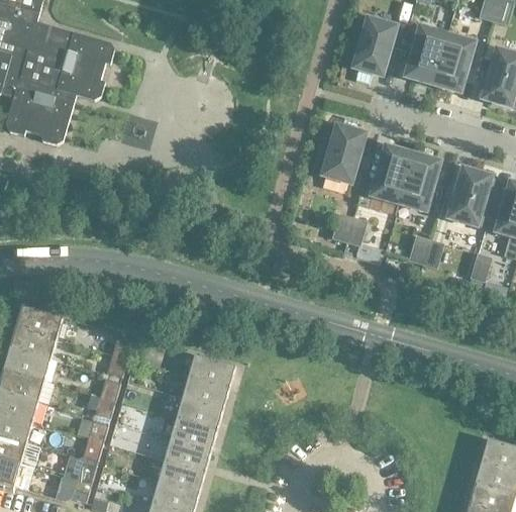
[(0,92),(13,96),(5,123),(9,130),(23,134),(25,129),(42,134),(41,139),(56,143),(63,139),(76,94),(94,99),(101,95),(105,81),(100,79),(105,62),(110,63),(114,48),(110,41),(36,20),(42,0),(0,0),(0,92)]
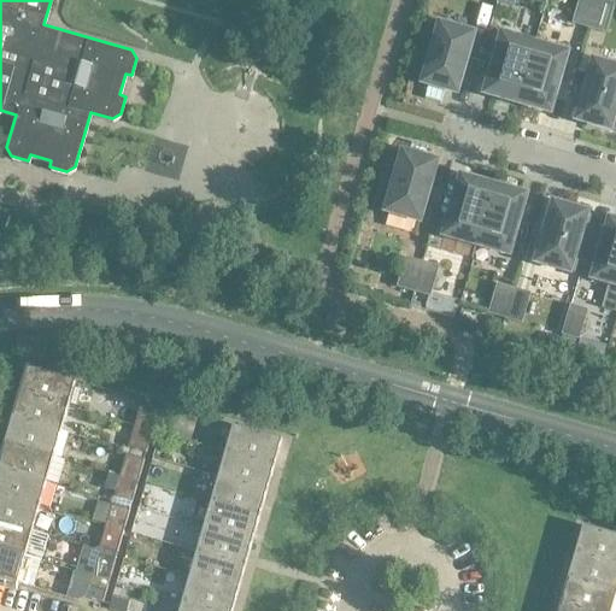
[(578,0),(572,21),(587,24),(594,0),(578,0)]
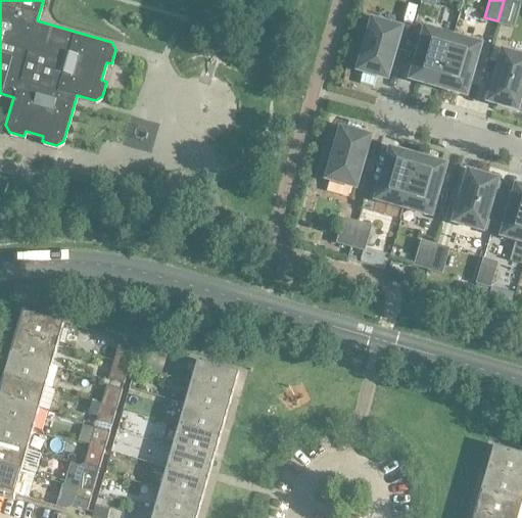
[(504,0),(497,20),(512,25),(519,0),(504,0)]
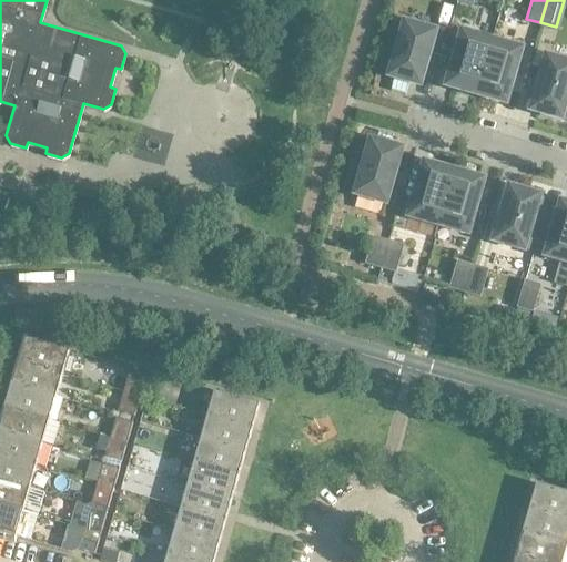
[(429,48),(429,49),(435,28),(404,19),(404,21),(392,18),(377,69),(388,71),(388,73),(394,75),(391,87),(404,90),(407,79),(413,81),(418,61),(425,63),(429,48)]
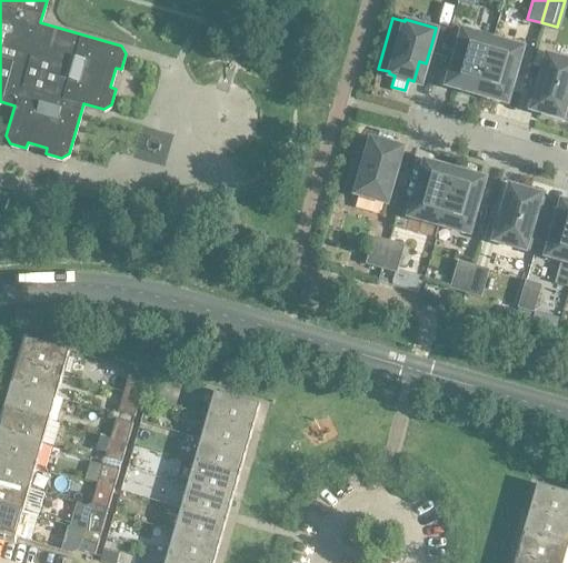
[(452,84),(476,92),(491,38),(462,29),(456,49),(457,49),(452,63),(458,66),(452,84)]
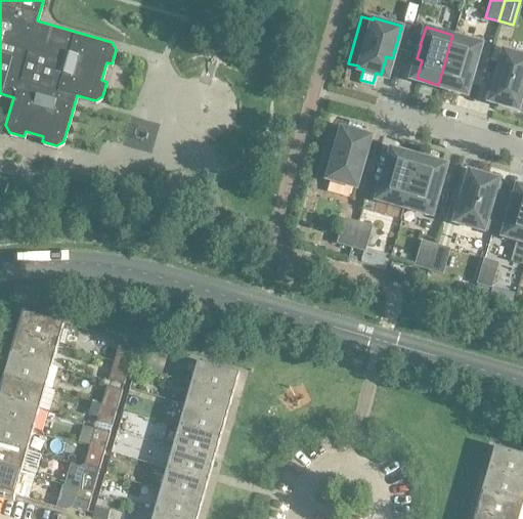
[(480,42),(452,35),(438,85),(461,91),(466,73),(471,75),(475,61),(480,42)]
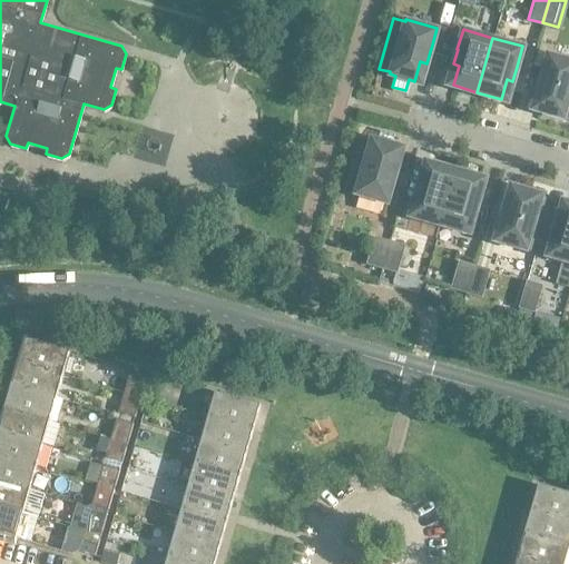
[(563,115),(568,116),(568,59),(548,53),(541,73),(542,73),(538,88),(543,90),(538,109),(562,117),(563,115)]
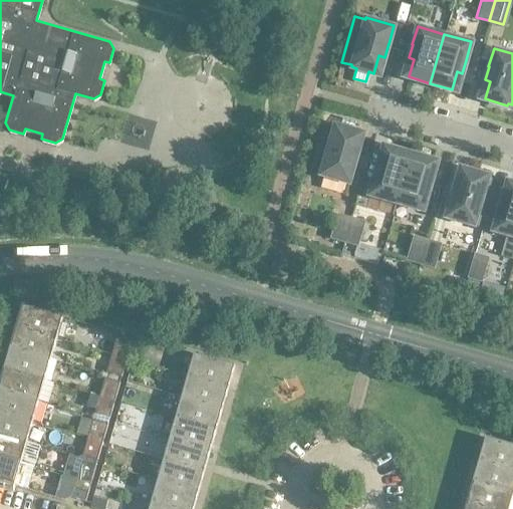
[(353,163),(357,151),(351,149),(357,131),(352,130),(355,119),(342,115),(339,125),(334,124),(334,126),(324,123),(311,169),(321,172),(320,174),(348,182),(353,164),(353,163)]
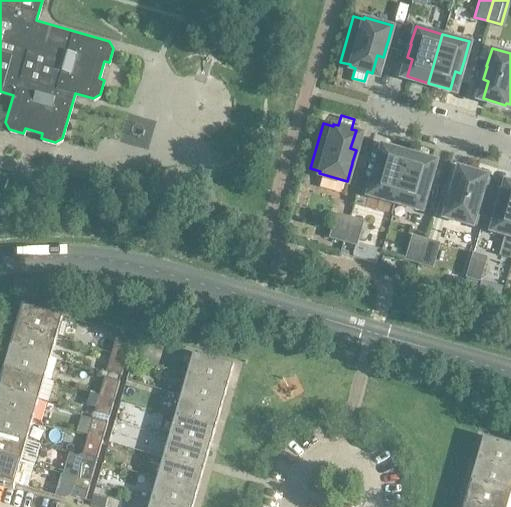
[(367,193),(394,201),(408,152),(387,146),(382,163),(377,162),(373,175),(367,193)]
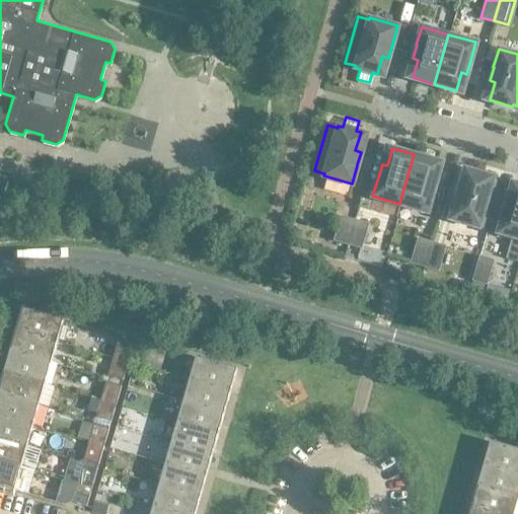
[(436,160),(414,154),(399,204),(427,211),(432,193),(436,179),(430,178),(436,160)]
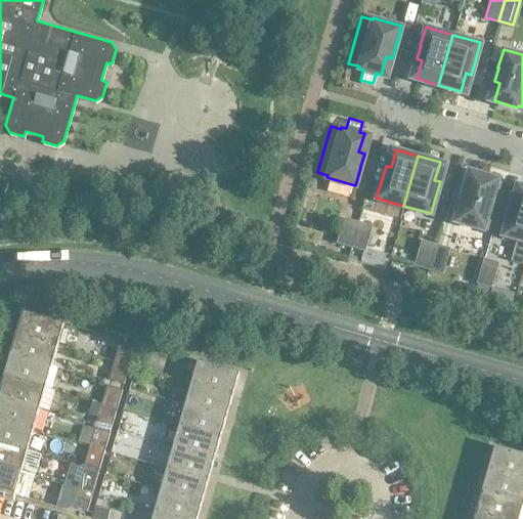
[(491,228),(505,182),(496,180),(496,178),(474,172),(469,189),(464,188),(460,202),(454,220),(482,228),(483,226),(491,228)]
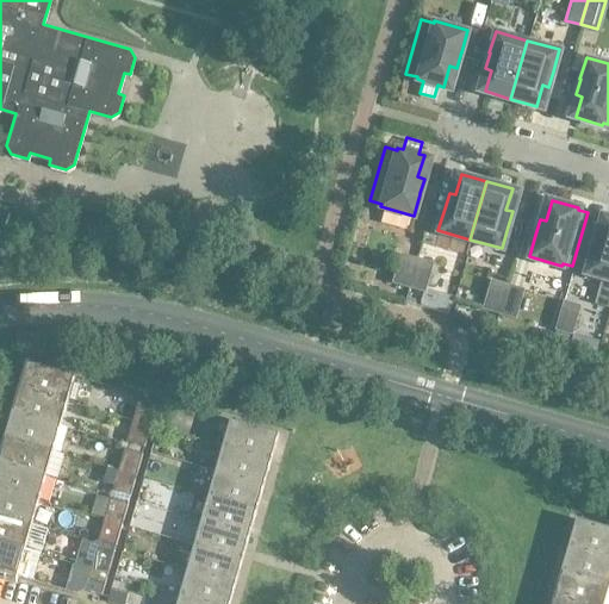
[(585,272),(608,279),(608,216),(603,237),(596,235),(591,250),(585,272)]
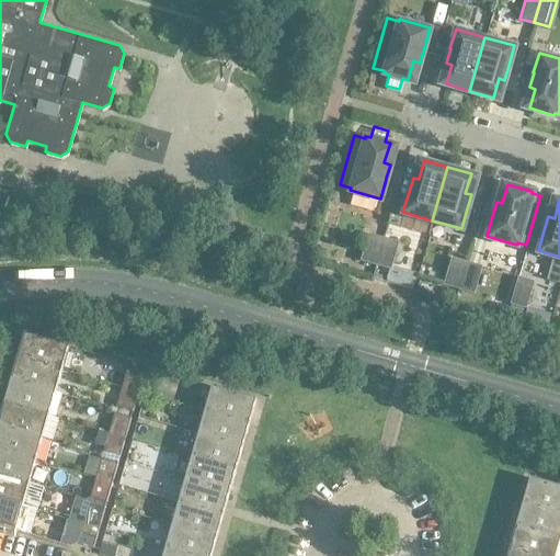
[(368,229),(361,257),(375,261),(383,234),(368,229)]
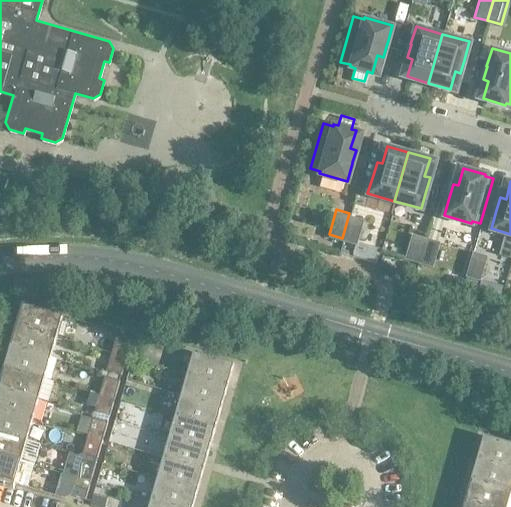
[(363,217),(349,213),(342,238),(356,242),(363,217)]
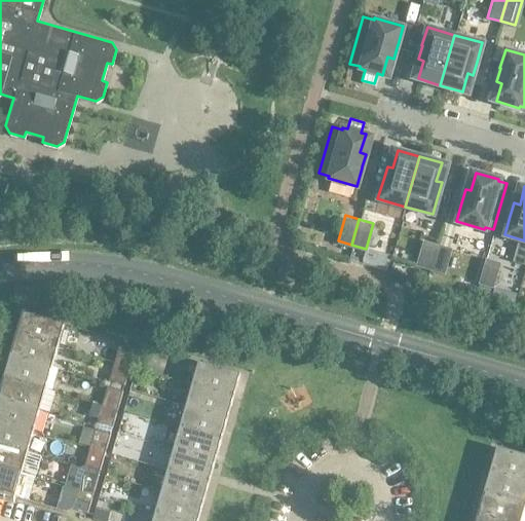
[(423,237),(415,263),(429,267),(437,242),(423,237)]
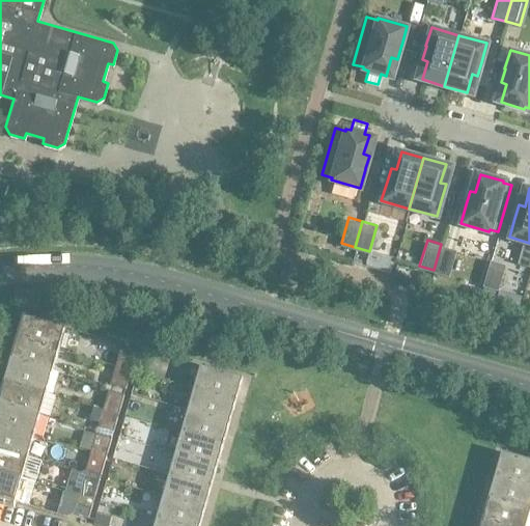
[(455,248),(441,244),(434,270),(448,274),(455,248)]
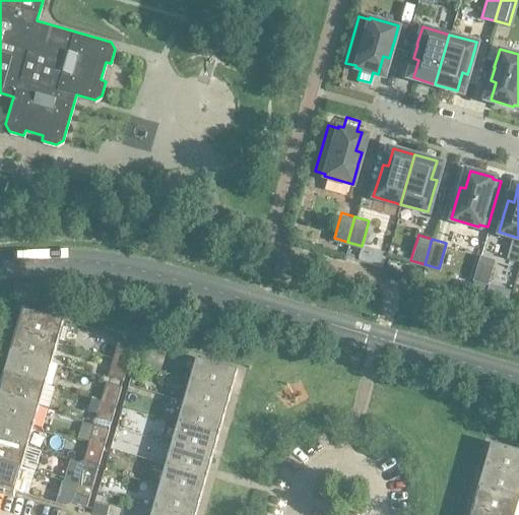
[(480,253),(472,278),(487,282),(494,257),(480,253)]
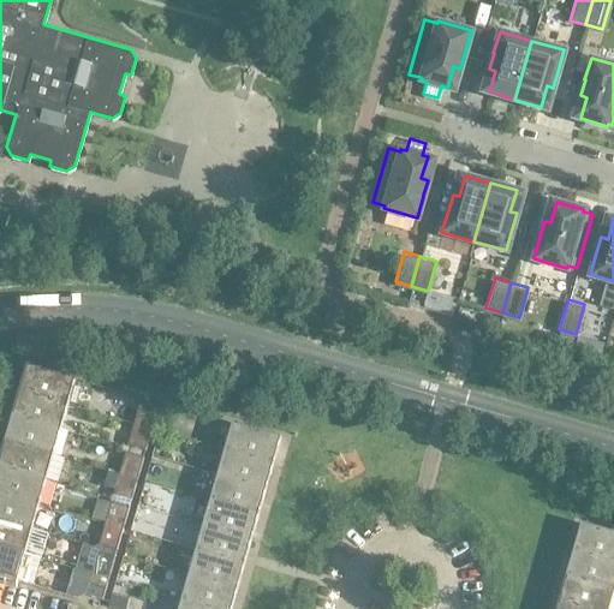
[(546,328),(543,336),(554,339),(556,332),(546,328)]
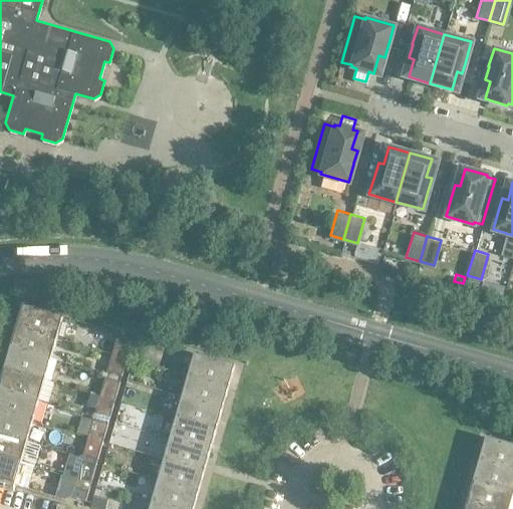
[(468,277),(466,286),(475,289),(478,279),(468,277)]
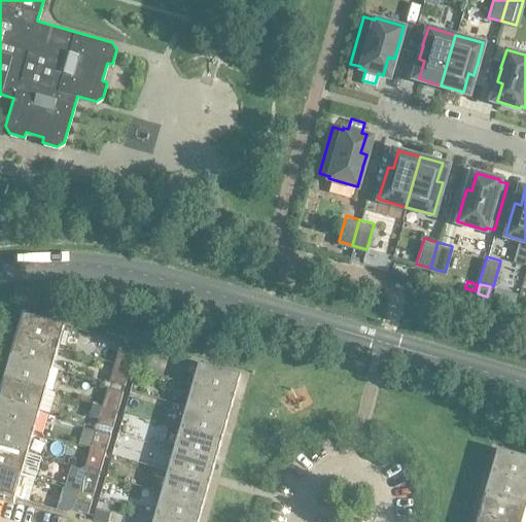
[(505,288),(501,301),(514,304),(517,291),(505,288)]
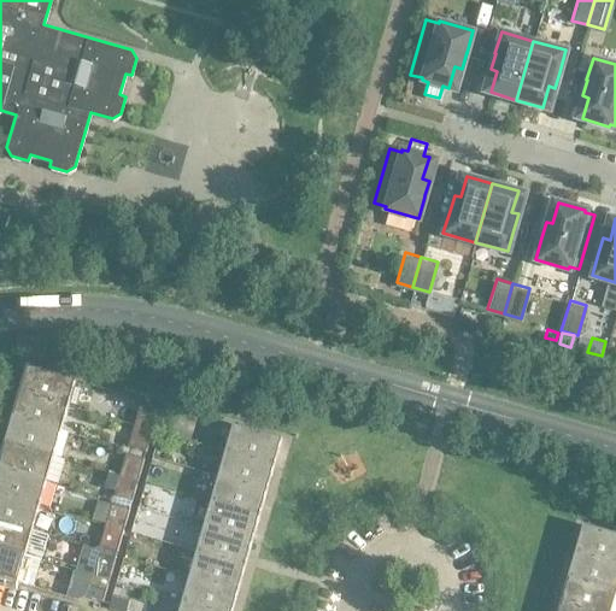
[(27,362),(23,374),(19,387),(23,388),(23,389),(68,403),(75,376),(27,362)]
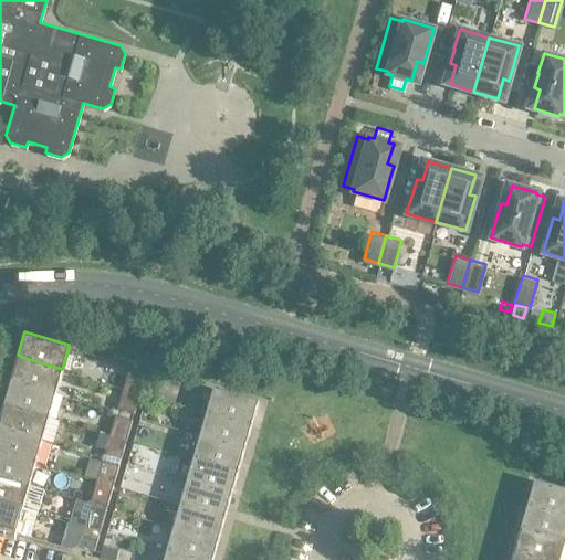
[(21,356),(18,355),(11,378),(16,379),(14,380),(55,391),(62,369),(21,357),(21,356)]
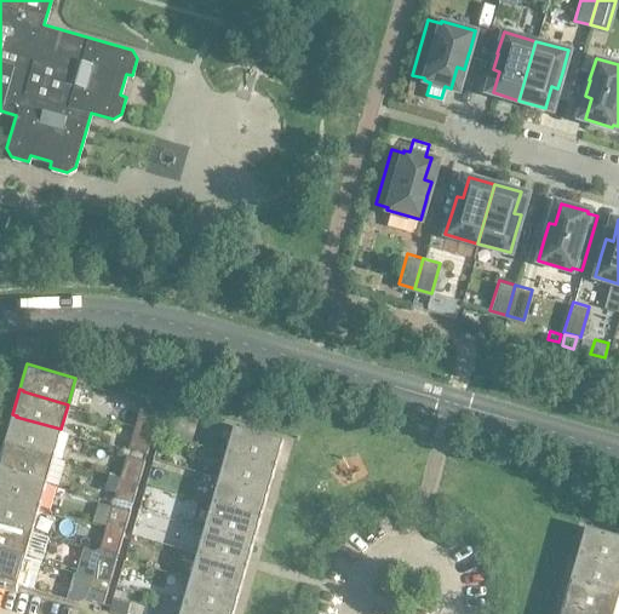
[(159,407),(141,402),(137,413),(155,418),(159,407)]
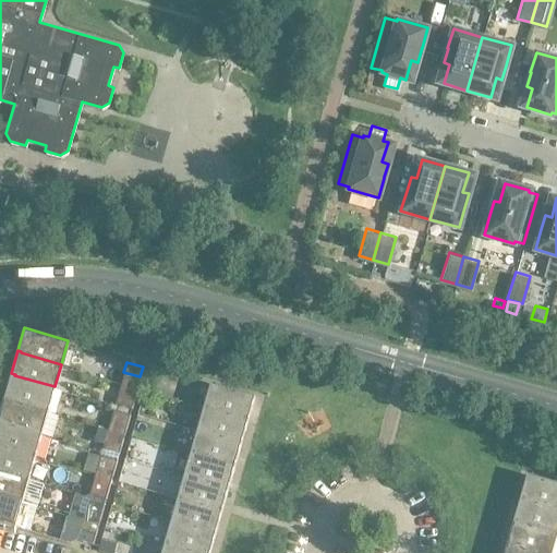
[(140,376),(123,372),(121,381),(137,386),(140,376)]
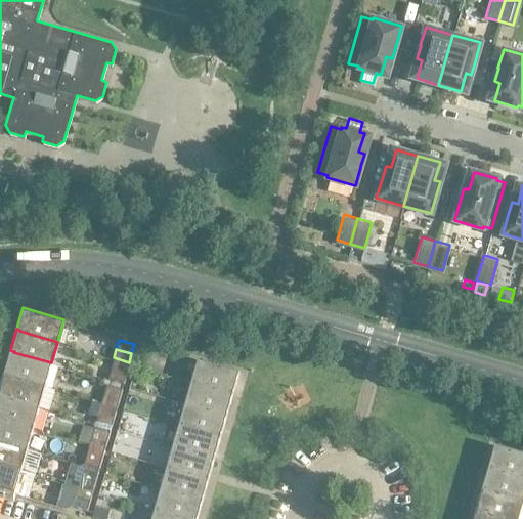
[(14,351),(10,350),(4,372),(8,373),(7,374),(45,384),(51,362),(13,352),(14,351)]
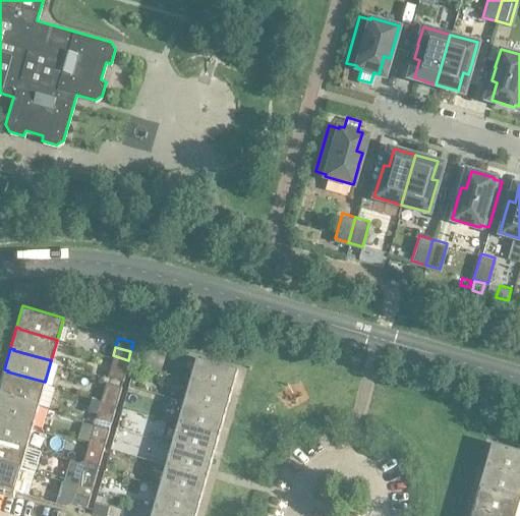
[(128,360),(113,355),(110,364),(125,369),(128,360)]
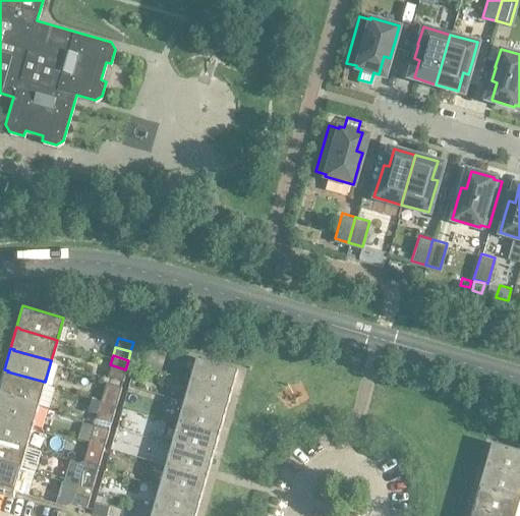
[(237,367),(196,356),(189,378),(227,389),(227,388),(231,389),(237,367)]
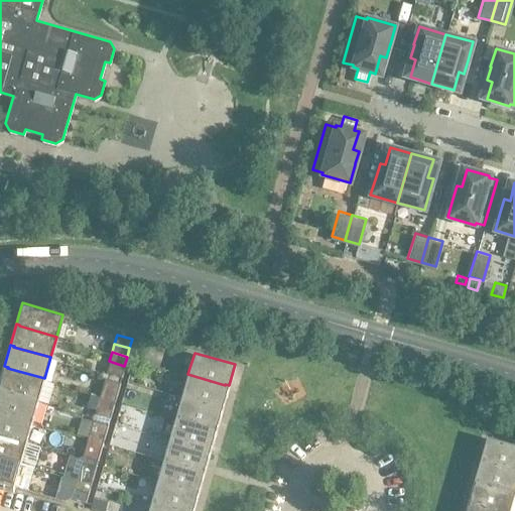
[(124,366),(109,361),(107,370),(122,375),(124,366)]
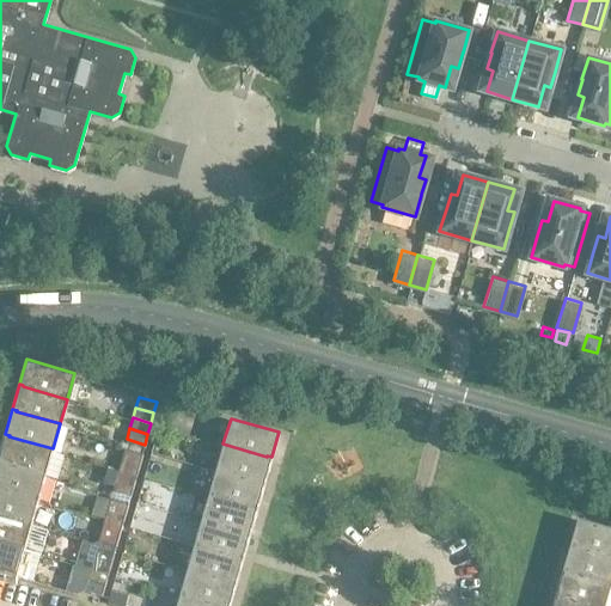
[(10,435),(5,434),(0,448),(0,459),(2,460),(1,461),(46,473),(53,448),(8,436),(10,435)]
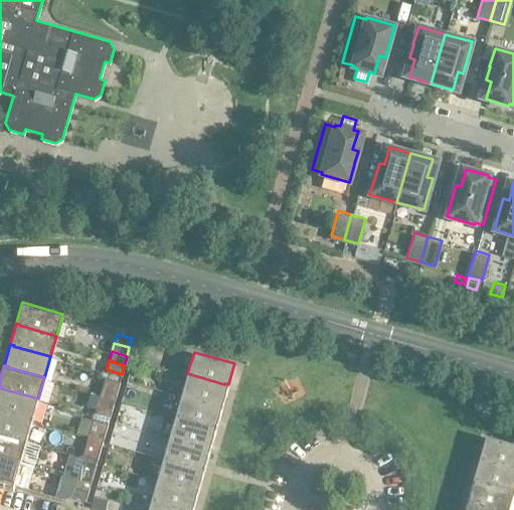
[(224,384),(187,373),(181,394),(218,405),(218,404),(222,405),(228,384),(224,383),(224,384)]
